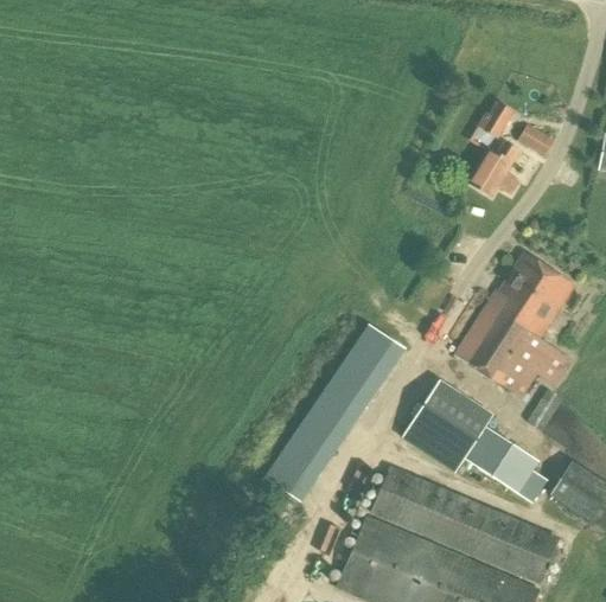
[(497,136),(514,108),(499,98),(482,127),(497,136)]
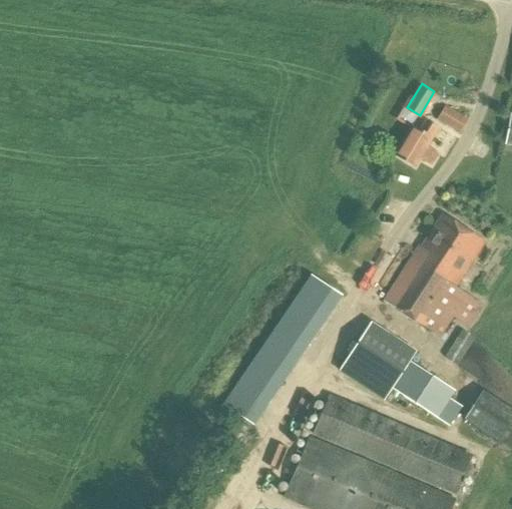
[(427,145),(438,126),(426,119),(420,129),(413,125),(397,152),(416,163),(421,155),(432,161),(438,151),(427,145)]
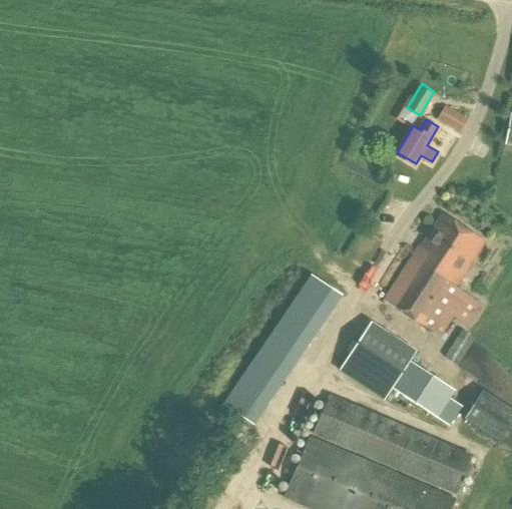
[(456,285),(485,239),(443,211),(422,243),(420,242),(385,299),(440,335),(454,314),(469,324),(483,302),(456,285)]
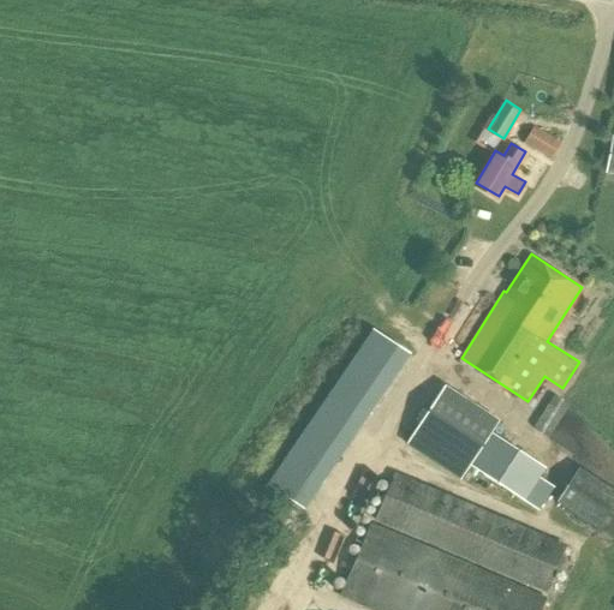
[(375,322),(292,441),(337,471),(351,450),(347,448),(416,350),(375,322)]
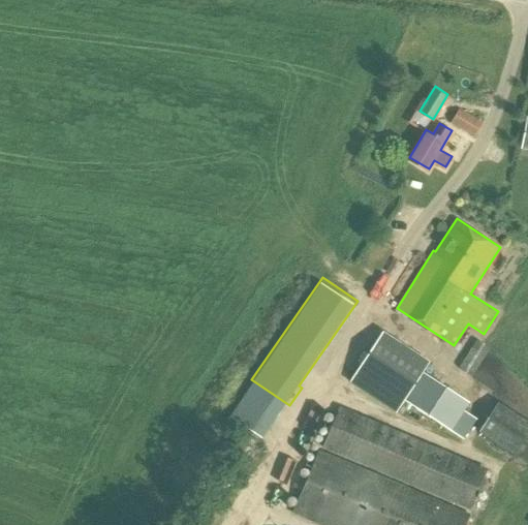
[(470,400),(424,370),(431,359),(383,328),(349,380),(397,410),(406,397),(452,428),(452,429),(464,437),(477,417),(465,408),(470,400)]
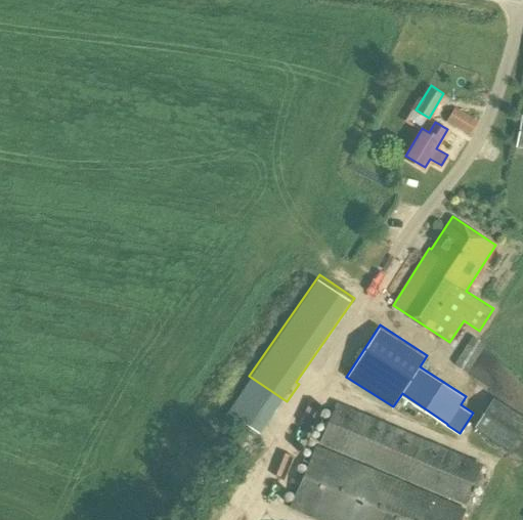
[(522,416),(493,397),(475,425),(522,455),(522,416)]
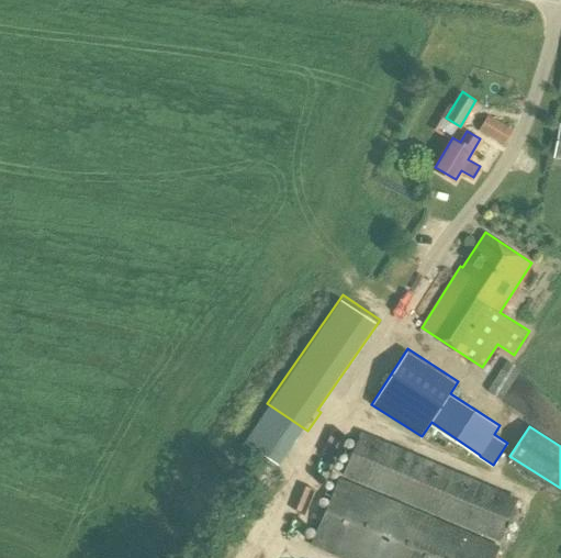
[(501,539),(503,533),(519,495),(361,430),(341,475),(501,539)]
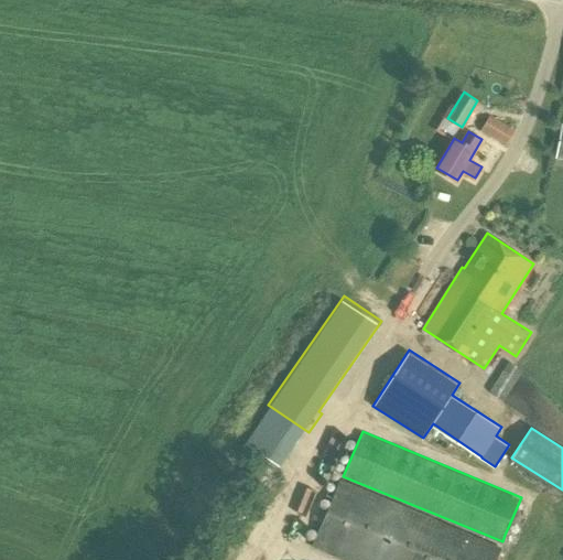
[(352,559),(496,559),(502,547),(340,478),(313,544),(352,559)]
